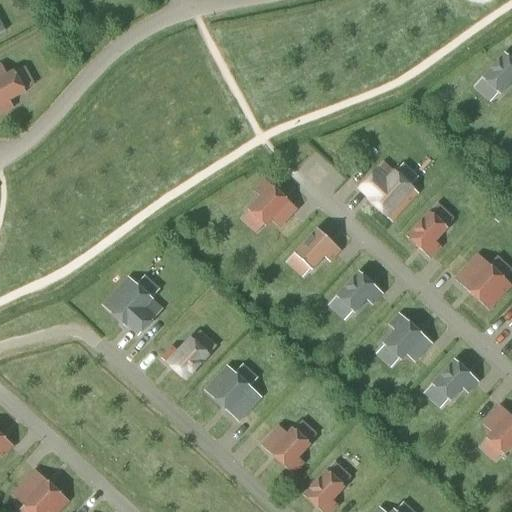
[(504,53),(481,78),(485,82),(496,92),(500,95),(511,82),(511,59),(508,56),(507,56),(504,53)]
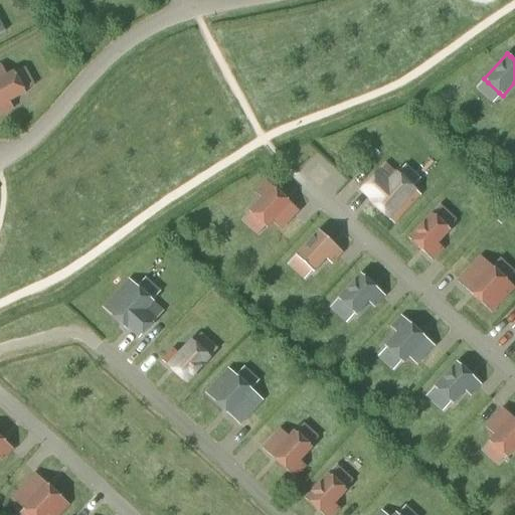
[(0,65),(0,117),(14,110),(10,102),(26,94),(14,70),(5,75),(0,65)]
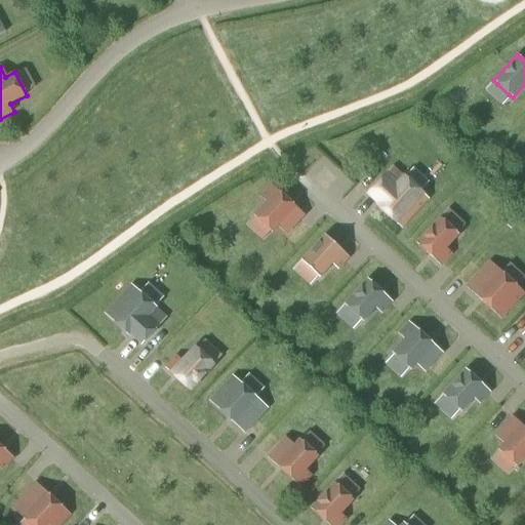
[(402,229),(430,200),(425,195),(425,194),(420,190),(407,176),(407,177),(404,174),(403,175),(393,166),(387,172),(381,177),(381,176),(368,191),(369,191),(365,195),(375,204),(378,208),(377,208),(392,221),(393,220),(397,225),(398,225),(402,229)]
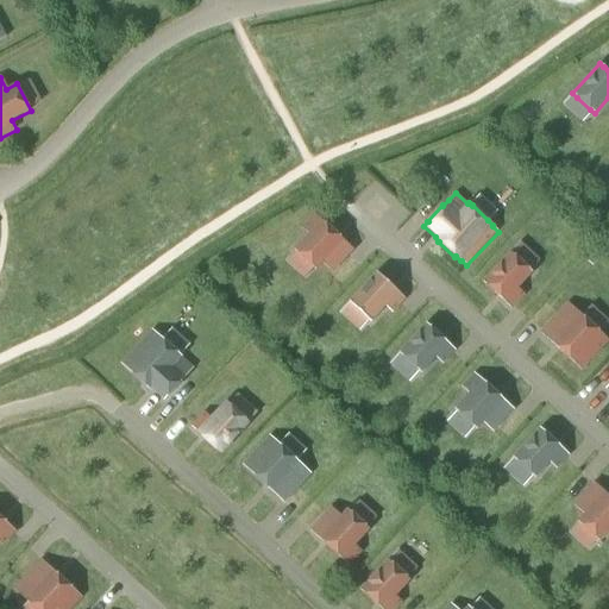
[(333,272),(353,250),(339,238),(340,236),(326,223),(325,224),(314,214),(302,227),(308,234),(294,250),(299,253),(297,253),(313,267),(316,270),(324,263),(333,272)]
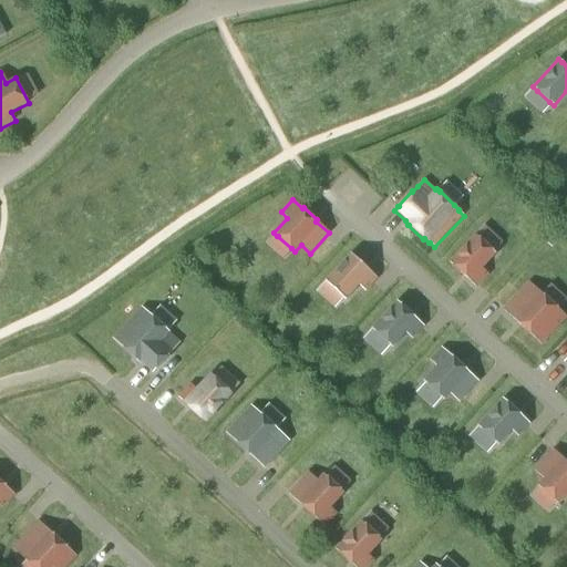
[(474,235),(450,261),(454,266),(453,266),(466,278),(467,278),(477,287),(490,275),(482,268),(495,254),(474,235)]
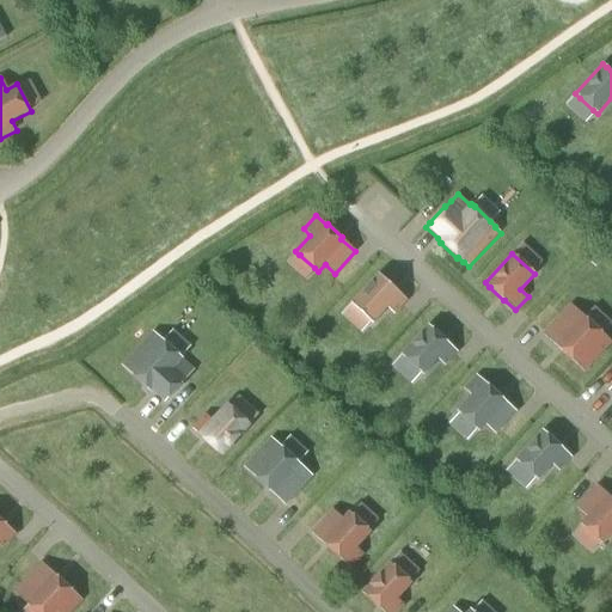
[(378,273),(352,303),(374,324),(389,307),(396,314),(408,300),(378,273)]
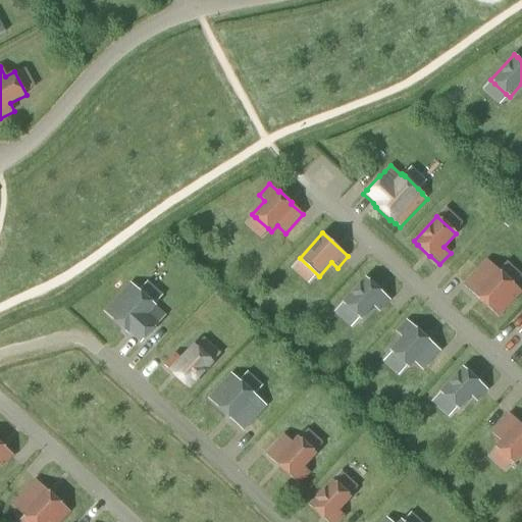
[(521,292),(486,259),(463,284),(476,298),(488,309),(489,309),(499,317),(521,292)]
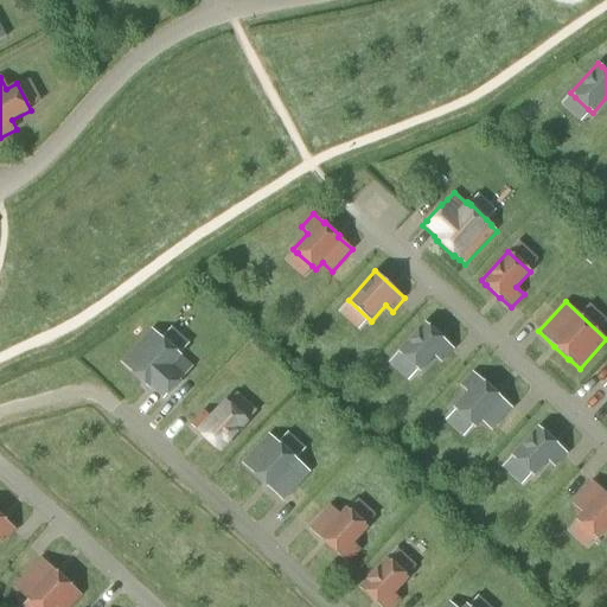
[(425,321),(397,351),(402,356),(415,369),(416,368),(420,372),(435,356),(442,363),(454,350),(443,339),(445,338),(429,325),(429,326),(425,321)]
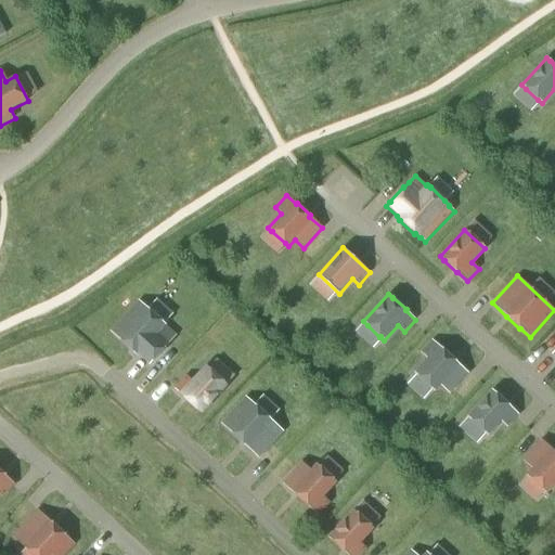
[(139,300),(110,332),(120,341),(132,353),(133,352),(138,357),(138,356),(149,365),(153,361),(154,361),(166,349),(165,348),(177,335),(162,322),(163,321),(150,309),(149,310),(139,300)]
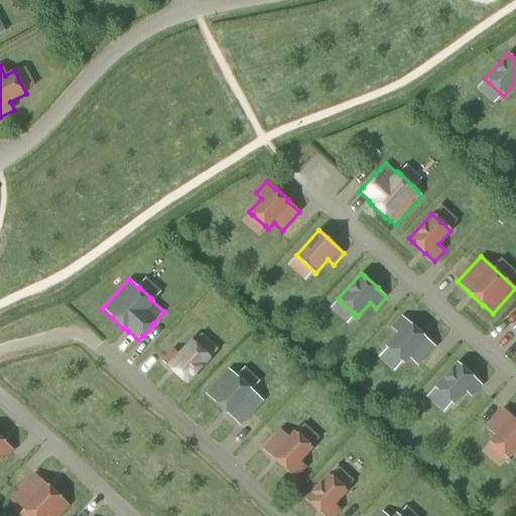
[(418,367),(435,348),(423,337),(424,336),(412,325),(402,315),(391,328),(397,333),(385,347),(389,350),(388,351),(400,361),(404,365),(409,359),(418,367)]
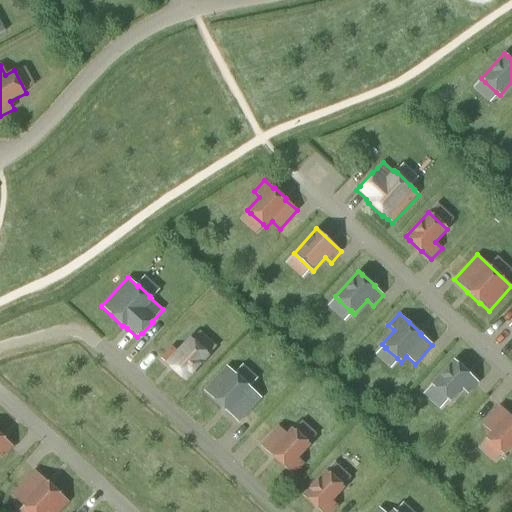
[(190,337),(176,351),(171,347),(161,358),(166,363),(165,363),(169,367),(168,368),(181,379),(182,378),(186,382),(210,356),(206,352),(207,352),(194,340),(193,340),(190,337)]
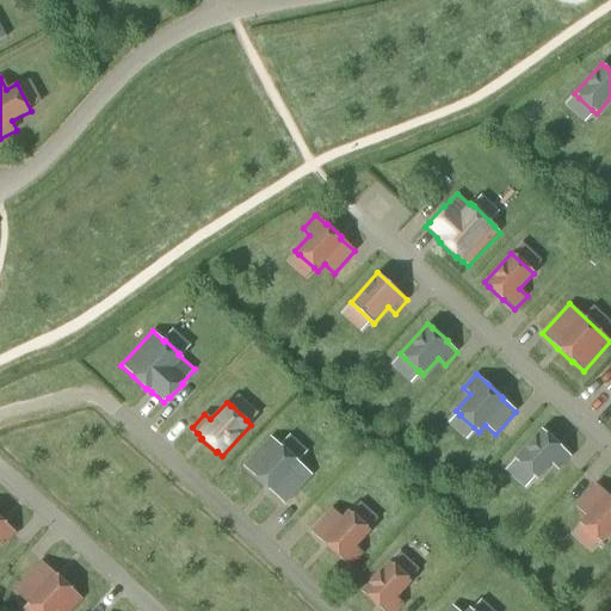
[(542,429),(514,458),(519,463),(532,476),(537,480),(551,463),(559,470),(572,457),(560,446),(561,445),(547,432),(545,433),(542,429)]
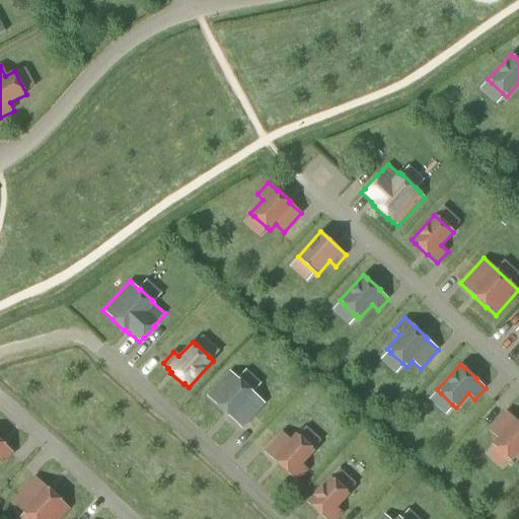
[(242,429),(266,403),(251,391),(252,390),(239,379),(239,380),(229,371),(207,396),(217,405),(216,406),(227,417),(228,416),(242,429)]
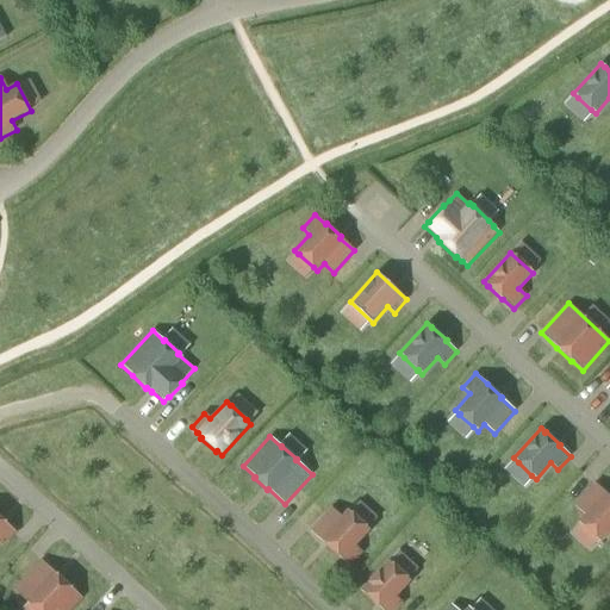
[(595,483),(574,505),(585,515),(579,522),(583,526),(596,539),(597,539),(601,541),(609,530),(609,495),(609,496),(595,483)]
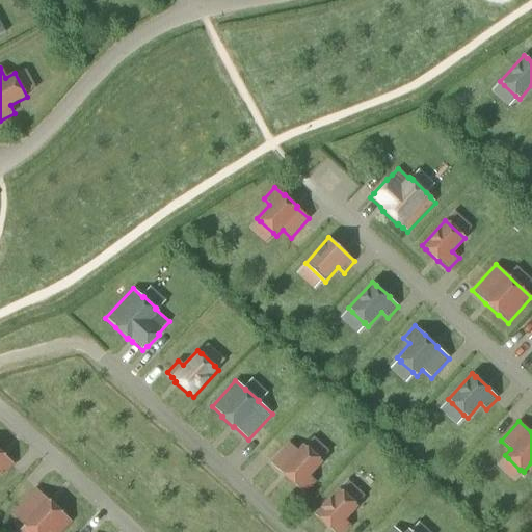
[(289,443),(270,462),(283,474),(295,485),(296,485),(306,494),(316,482),(310,477),(322,463),(320,461),(306,447),(302,445),(297,451),(289,443)]
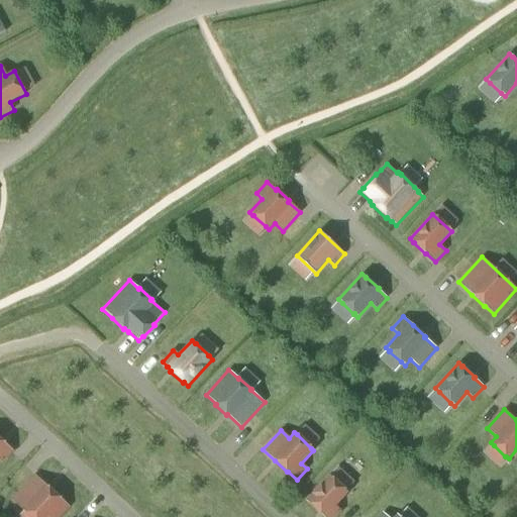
[(0,438),(0,460),(3,463),(14,452),(0,438)]
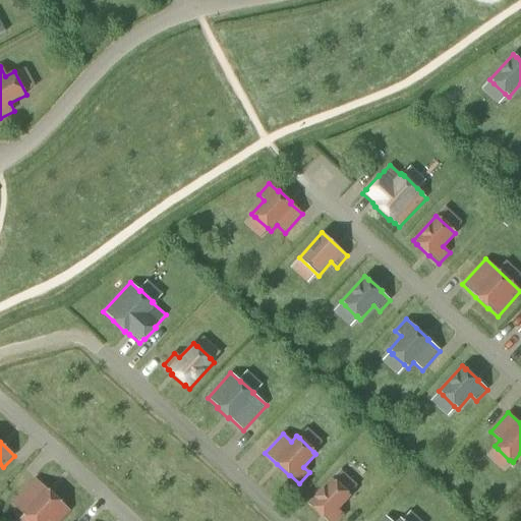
[(332,478),(308,504),(311,508),(324,519),(325,519),(327,520),(340,520),(345,516),(339,510),(350,497),(348,496),(332,479),(332,478)]
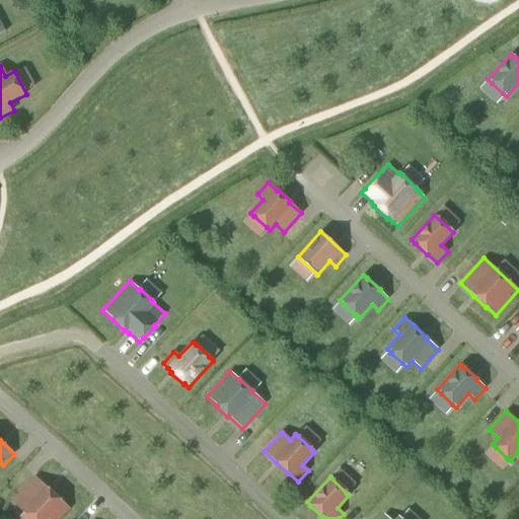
[(61,518),(70,509),(35,477),(11,503),(28,518),(61,518)]
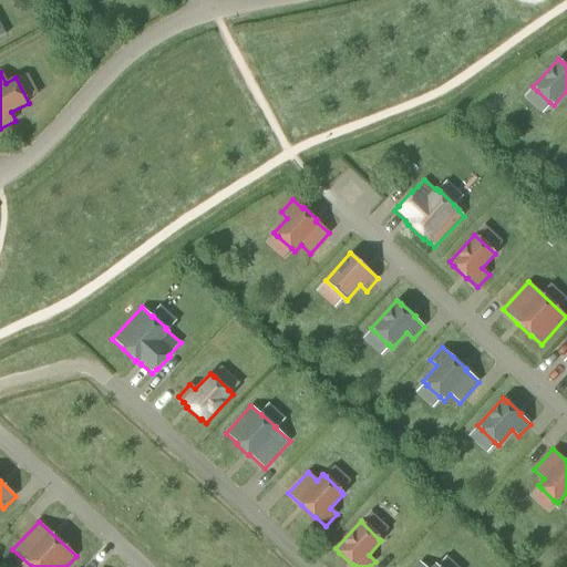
All buildings are outlined.
